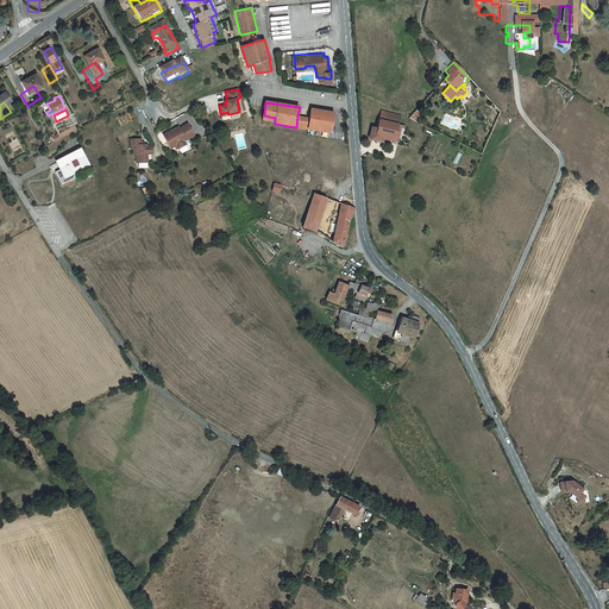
[(311,118),(308,130),(331,133),(334,113),(312,110),(311,118)]
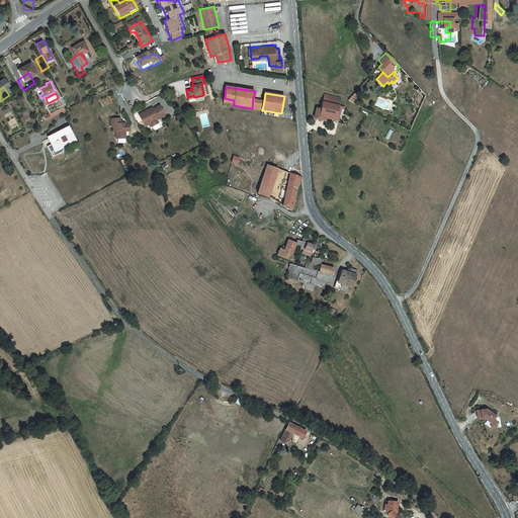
[(264,100),(253,98),(252,108),(262,110),(264,100)]
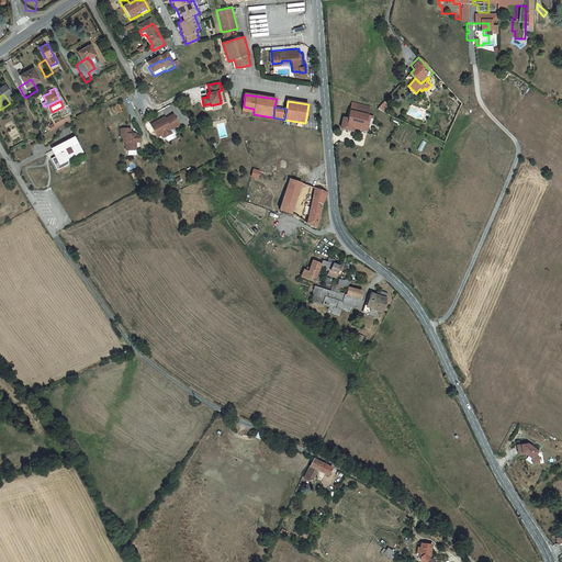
[(364,134),(364,133),(369,112),(349,109),(347,117),(343,116),(340,130),(364,134)]
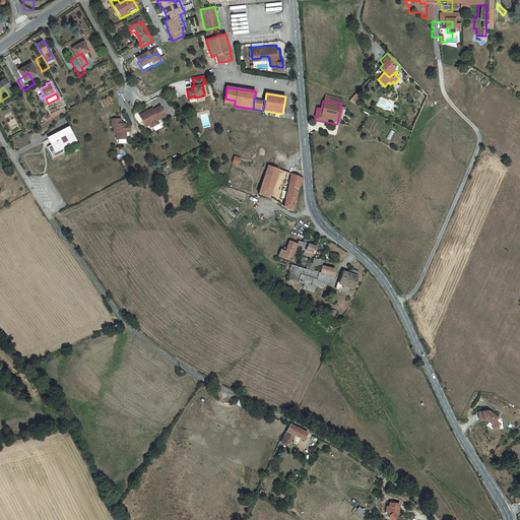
[(139,115),(144,126),(149,124),(150,127),(157,124),(156,121),(165,117),(160,107),(150,111),(150,110),(139,115)]
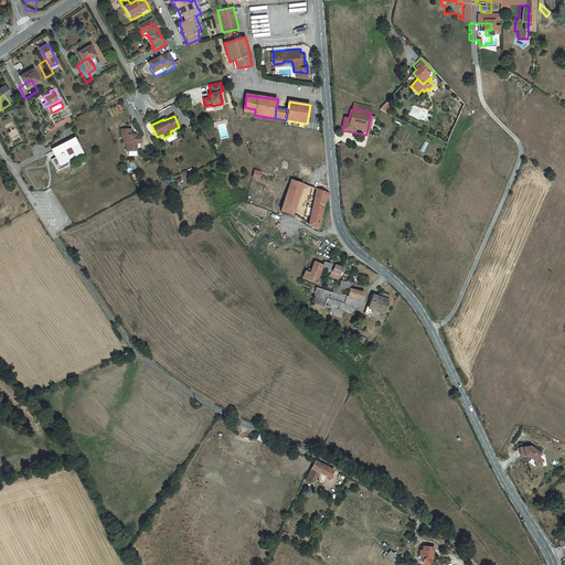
[(130,135),(130,129),(121,129),(121,139),(124,139),(124,142),(126,142),(126,147),(127,147),(127,150),(137,150),(136,142),(140,142),(140,136),(136,136),(136,135),(134,135),(130,135)]
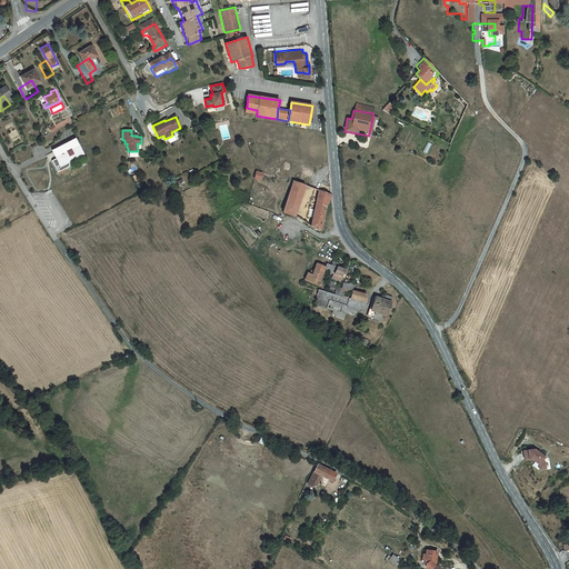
[(73,150),(55,161),(58,167),(51,170),(58,182),(69,176),(70,169),(81,162),(73,150)]
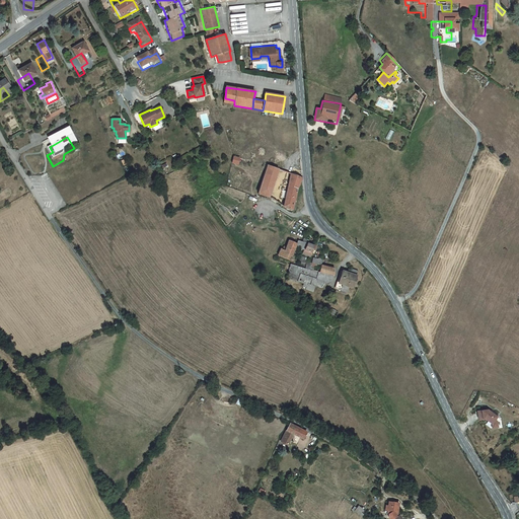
[(239,164),(241,157),(234,155),(232,163),(239,164)]
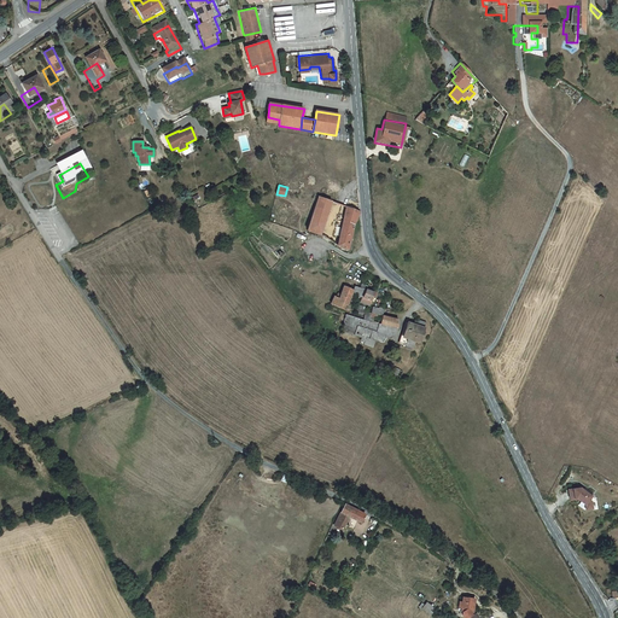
[(316,248),(328,214),(315,209),(303,243),(316,248)]
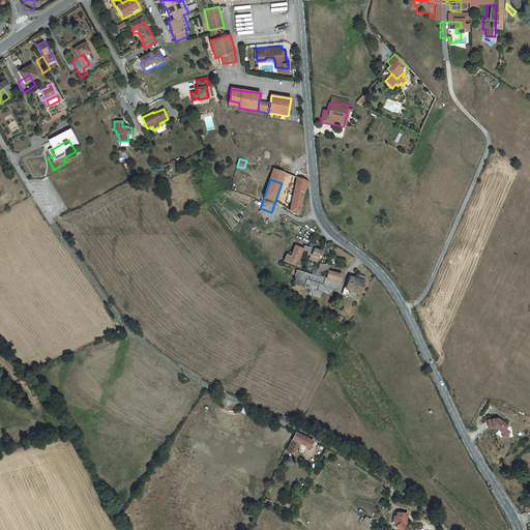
[(302,190),(294,187),(287,222),(295,225),(296,214),(297,207),(298,203),(302,190)]
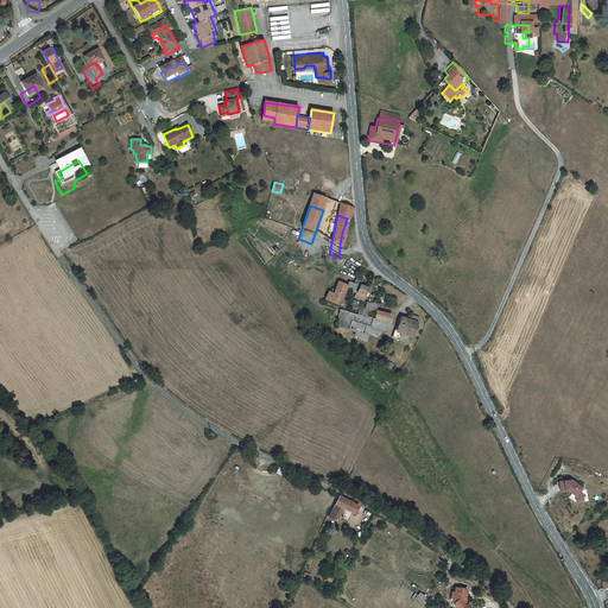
[(346,293),(344,297),(343,301),(353,304),(355,304),(358,297),(359,292),(353,291),(352,295),(350,295),(346,293)]
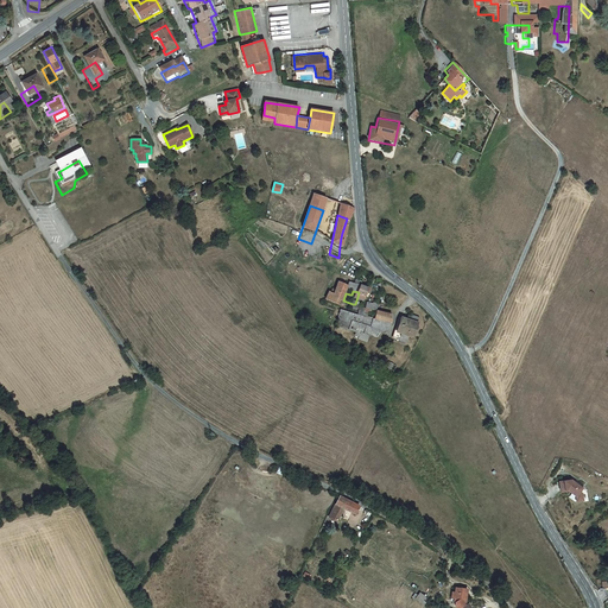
[(343,301),(344,297),(335,292),(333,302),(329,301),(328,304),(327,303),(322,311),(336,317),(339,311),(343,301)]
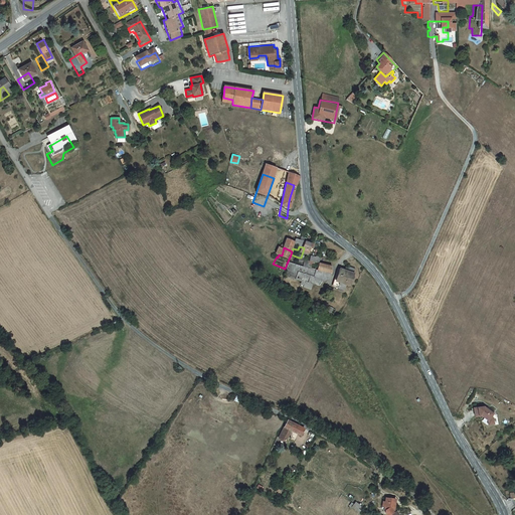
[(310,253),(303,251),(301,258),(302,259),(307,261),(310,253)]
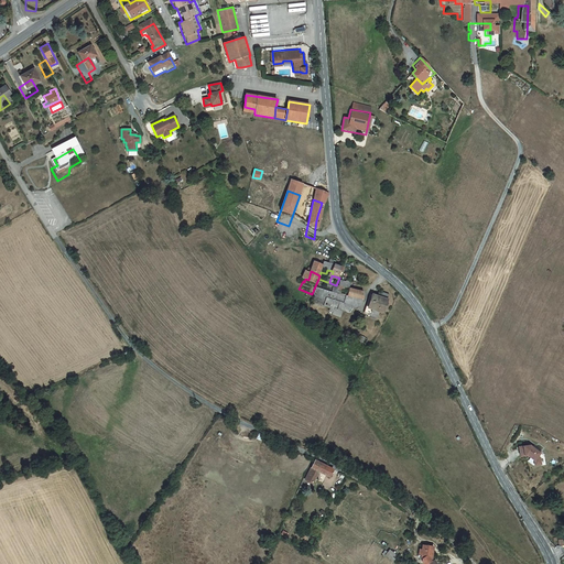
[(329,294),(327,302),(343,306),(345,299),(346,299),(349,291),(342,290),(342,292),(336,290),(335,295),(329,294)]
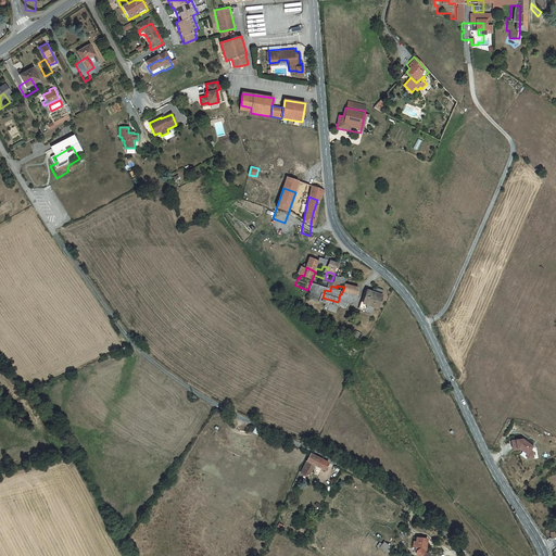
[(336,308),(338,302),(323,298),(308,293),(306,300),(336,308)]
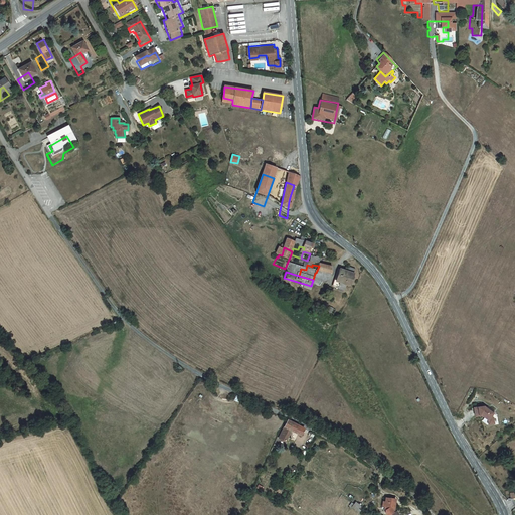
[(315,273),(313,280),(326,283),(327,283),(328,276),(325,275),(316,273),(315,273)]
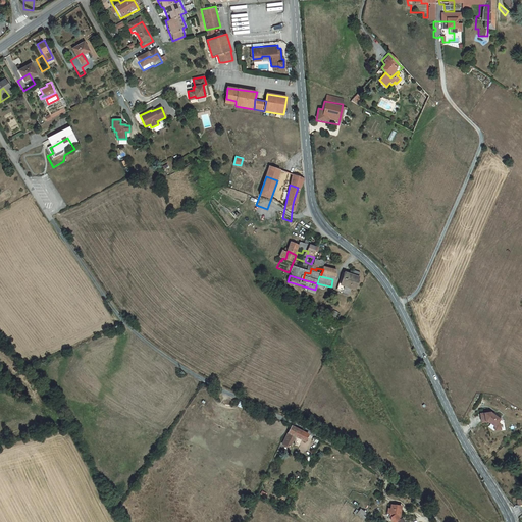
[(351,300),(357,281),(349,279),(347,284),(340,282),(335,296),(344,299),(345,297),(351,300)]
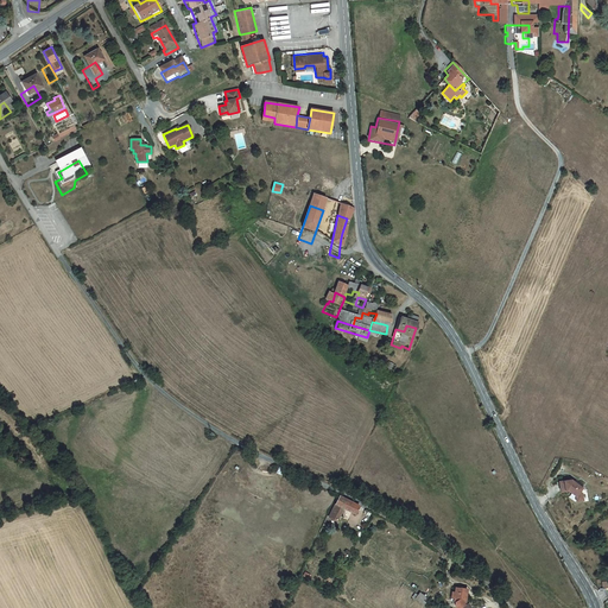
[(367,337),(335,328),(333,337),(352,343),(350,348),(361,352),(363,346),(371,348),(374,343),(382,341),(367,337)]
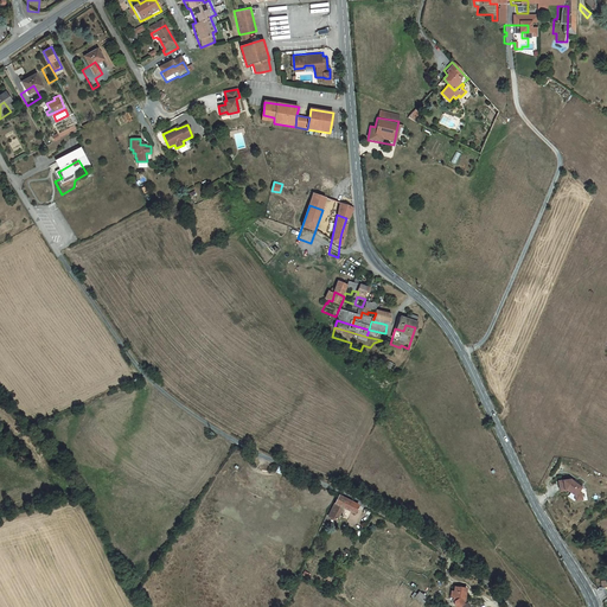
[(384,333),(369,330),(366,337),(382,340),(384,333)]
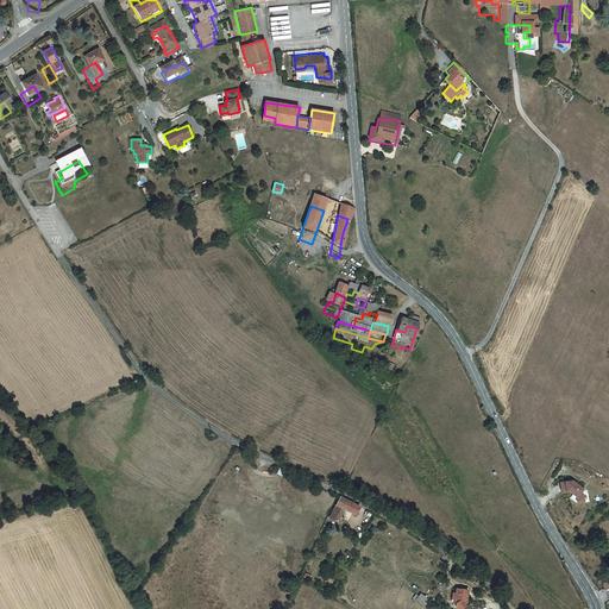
[(583,481),(562,483),(563,495),(577,493),(578,503),(585,502),(583,481)]
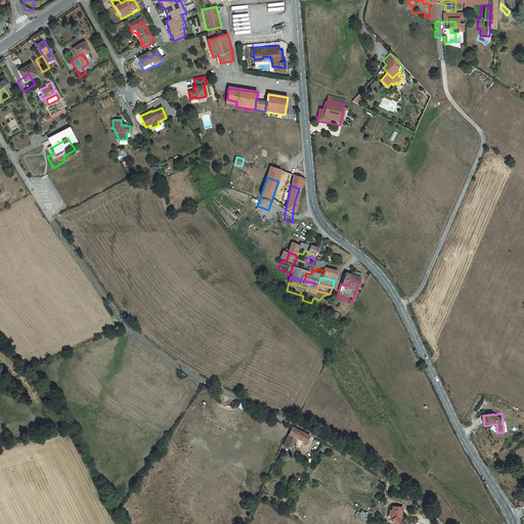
[(488,443),(488,448),(494,448),(494,442),(492,440),(496,437),(492,433),(491,434),(489,432),(487,429),(477,428),(477,437),(483,438),(488,443)]
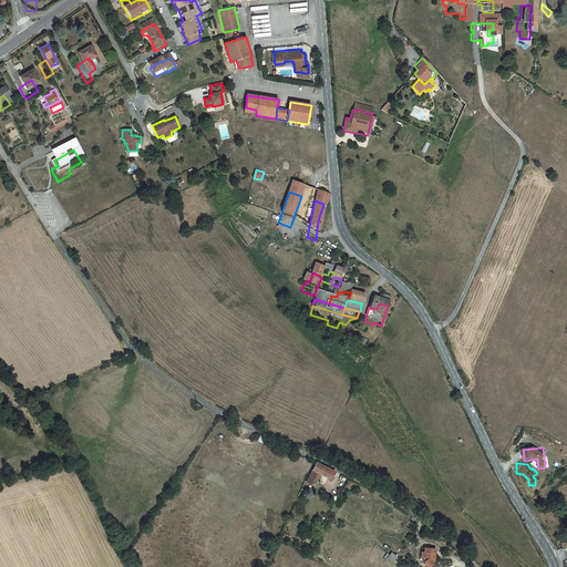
[(319,475),(309,470),(301,487),(309,491),(312,482),(322,486),(327,478),(319,475)]
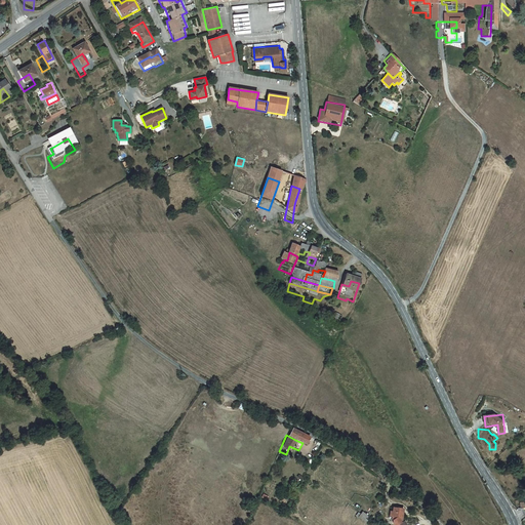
[(365,522),(370,516),(363,511),(358,517),(365,522)]
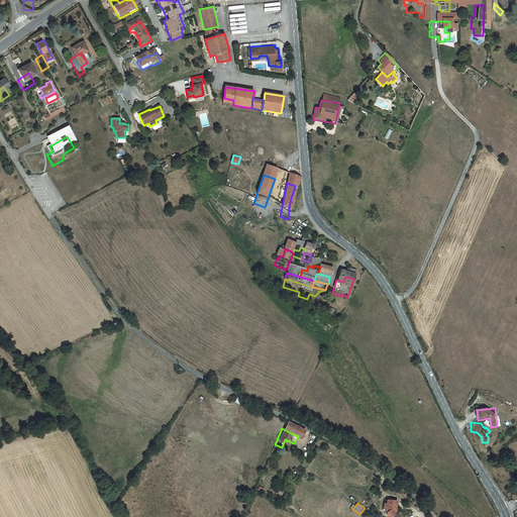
[(383,516),(392,516),(395,507),(386,506),(385,510),(383,509),(382,516),(384,516),(383,516)]
